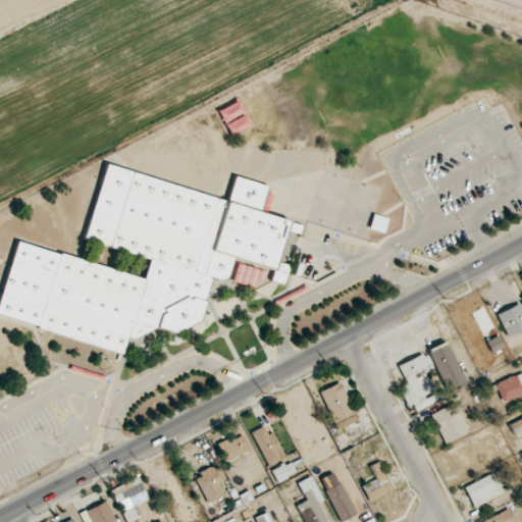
[(0,298),(0,319),(122,351),(126,336),(198,325),(210,279),(227,278),(231,260),(273,270),(270,280),(283,283),(288,267),(288,265),(276,262),(284,231),(289,231),(300,235),(302,225),(259,214),(267,186),(233,177),(227,199),(103,166),(84,241),(149,258),(144,277),(14,244),(0,298)]
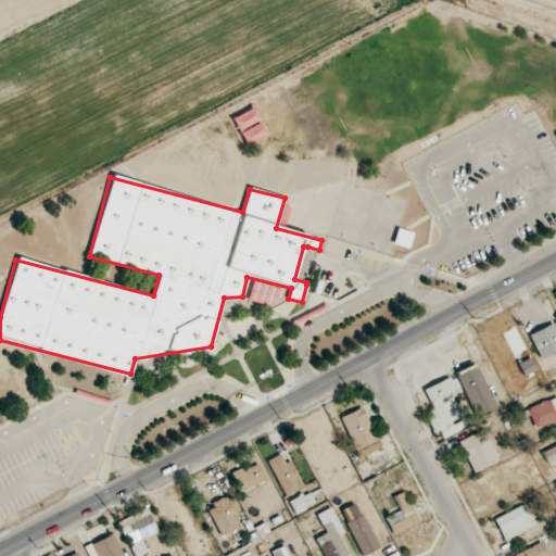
[(529,333),(539,358),(555,352),(555,327),(555,324),(529,333)]
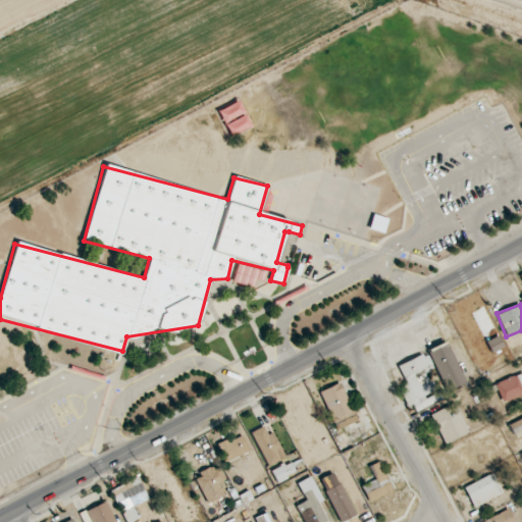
[(485,342),(491,353),(504,347),(499,335),(485,342)]
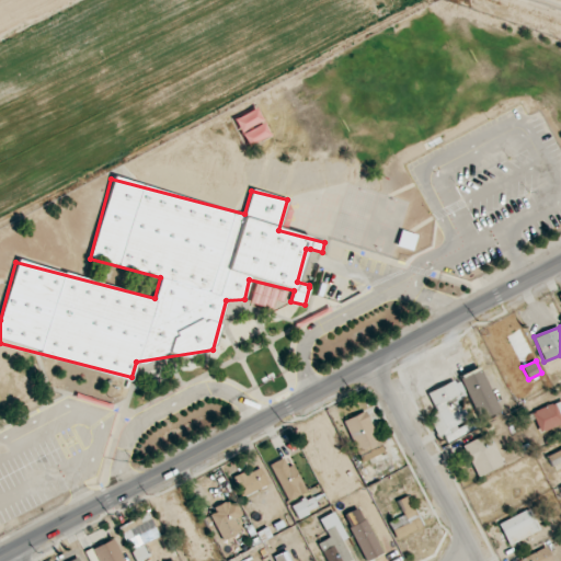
[(461,375),(479,420),(499,412),(482,367),(461,375)]
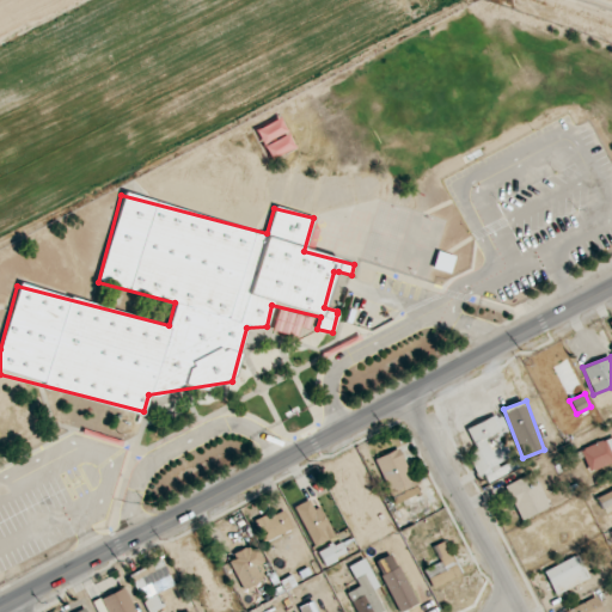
[(466,429),(476,451),(470,454),(483,484),(526,465),(522,456),(512,460),(501,436),(508,433),(500,414),(466,429)]
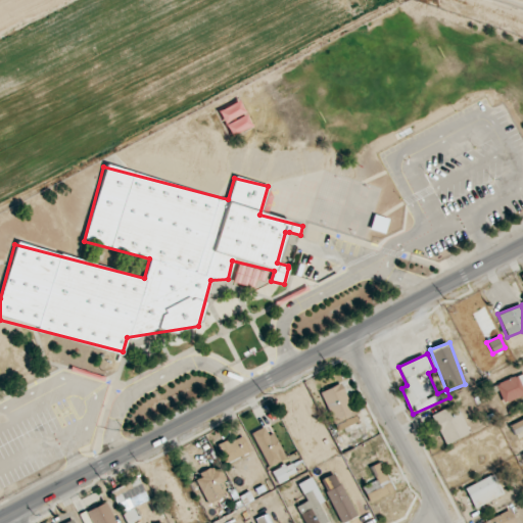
[(522,395),(522,373),(495,385),(503,403),(522,395)]
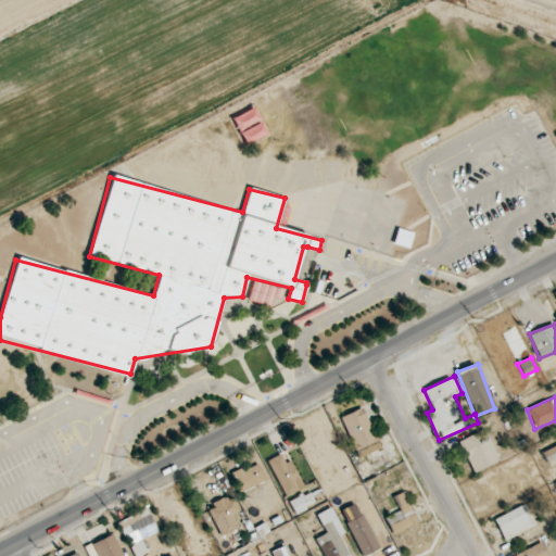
[(342,415),(354,453),(377,445),(365,408),(342,415)]
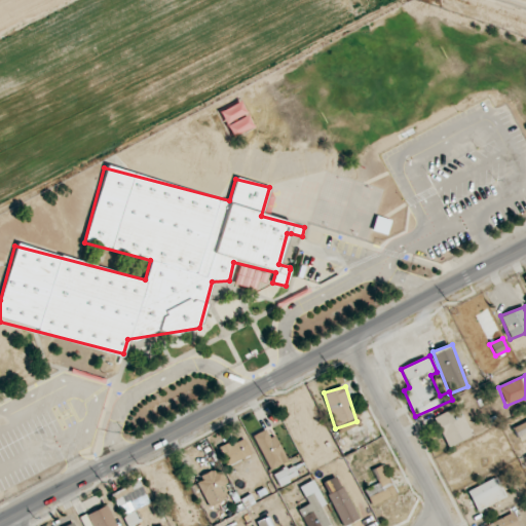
[(472,436),(457,405),(433,417),(447,447),(472,436)]
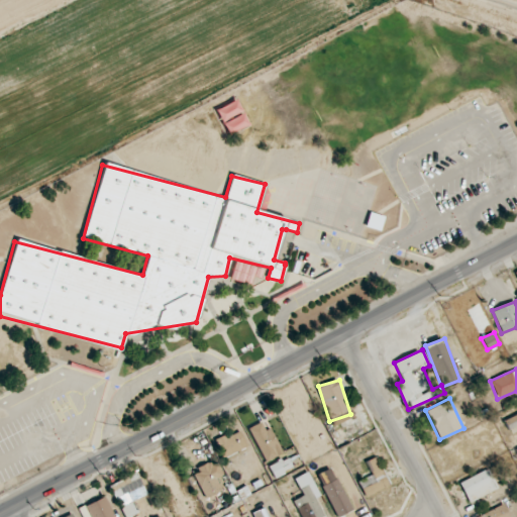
[(516,426),(516,413),(504,420),(509,431),(516,426)]
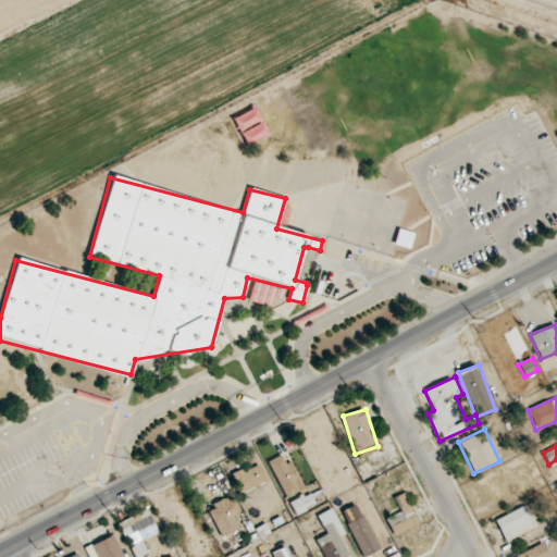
[(286,497),(305,489),(291,461),(285,463),(281,455),(268,461),(286,497)]
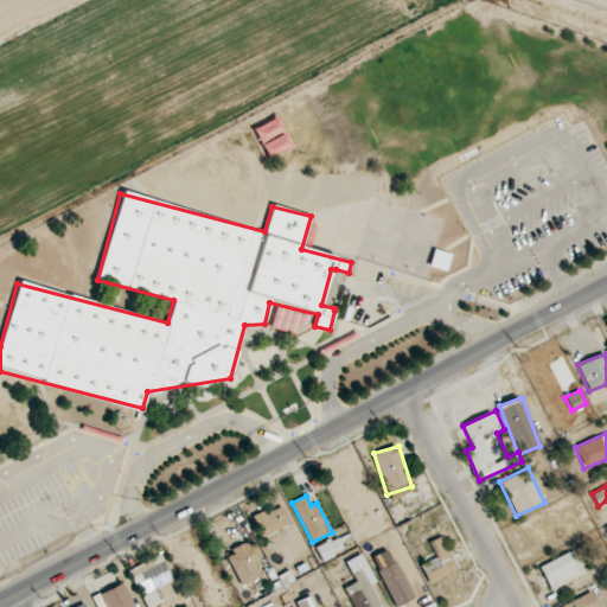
[(256,517),(266,537),(291,525),(281,505),(256,517)]
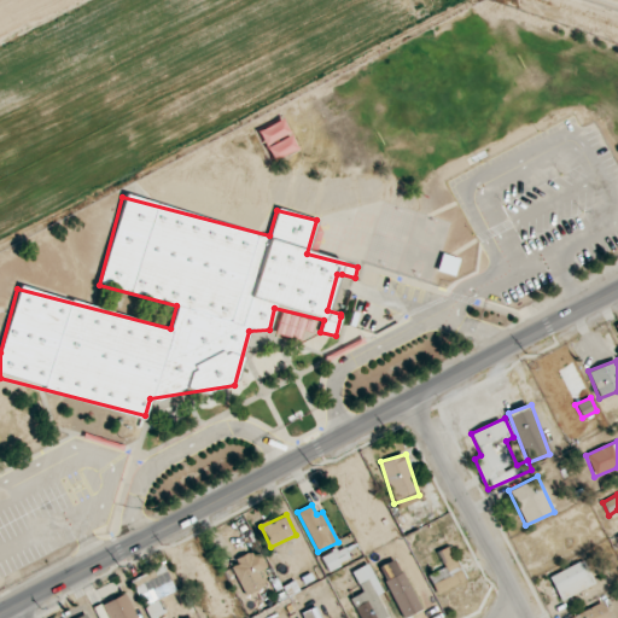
[(321,558),(328,571),(351,560),(344,546),(321,558)]
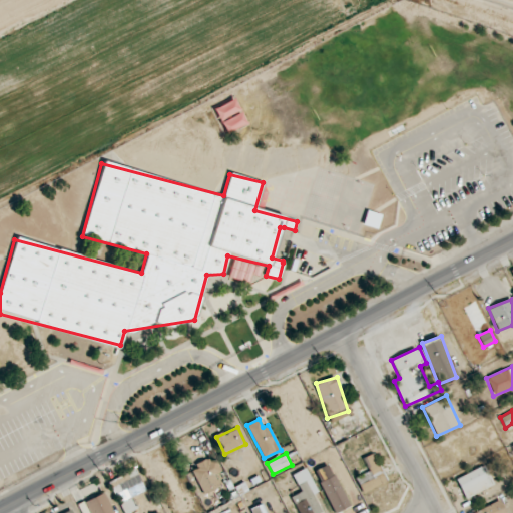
[(363,494),(387,481),(373,453),(363,459),(369,471),(355,479),(363,494)]
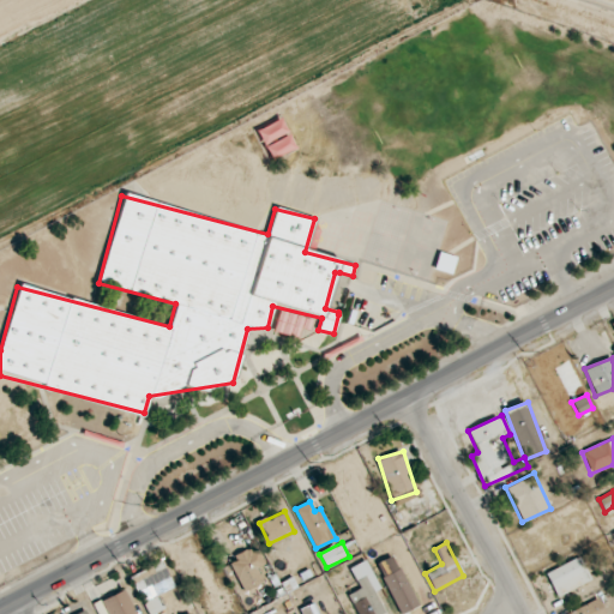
[(265,564),(256,547),(228,561),(245,593),(264,582),(257,569),(265,564)]
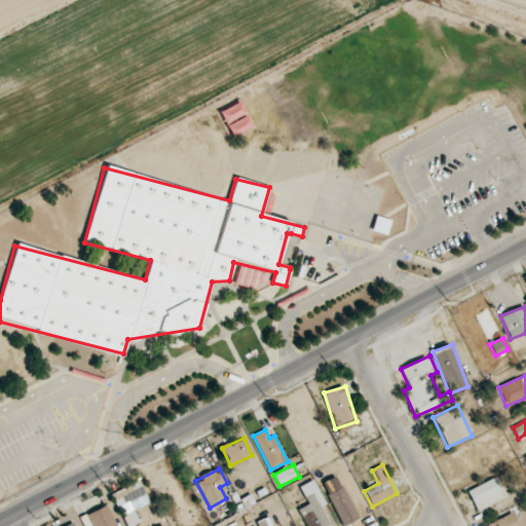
[(506,498),(497,478),(467,490),(477,511),(506,498)]
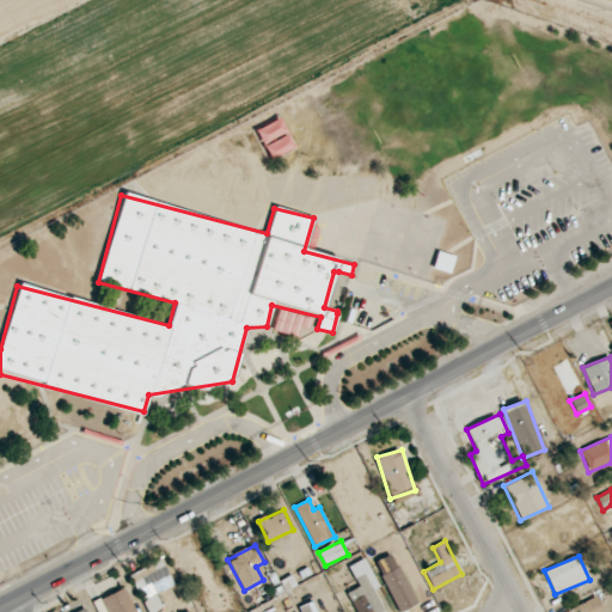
[(173,587),(163,561),(130,574),(145,611),(157,611),(163,610),(155,593),(173,587)]
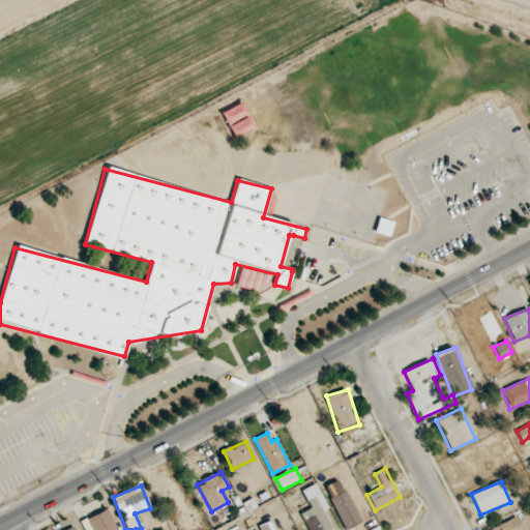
[(330,529),(335,528),(314,488),(307,491),(308,492),(303,494),(311,508),(300,513),(308,529),(330,529)]
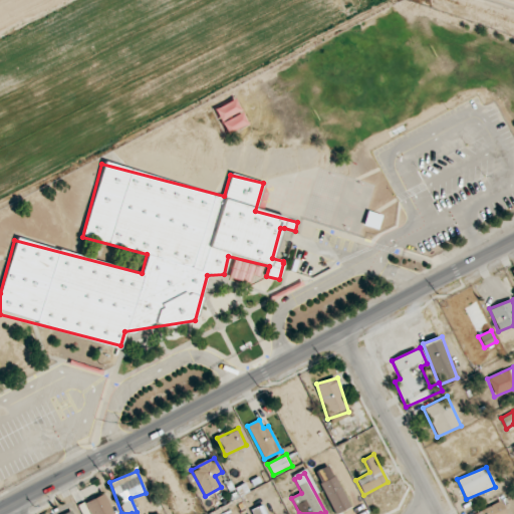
[(333,513),(335,513),(349,508),(336,476),(321,482),(333,513)]
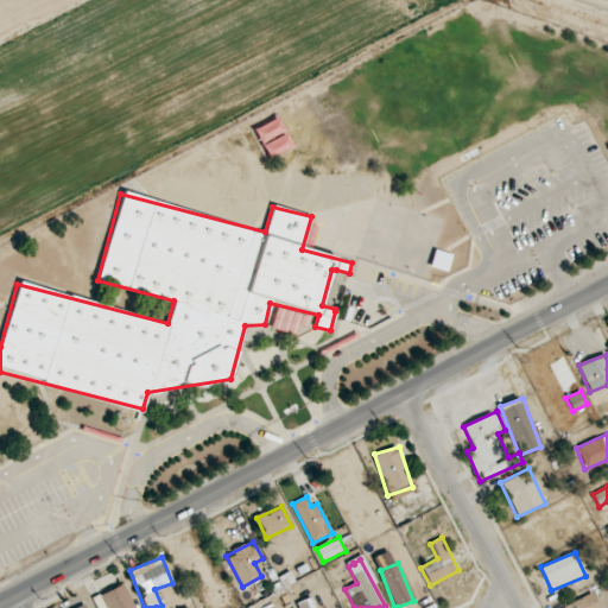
[(106,607),(134,607),(126,584),(102,593),(106,607)]
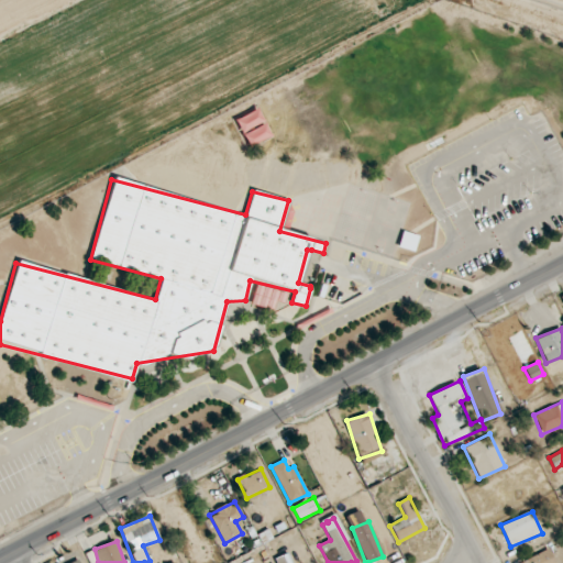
[(554,562),(550,551),(518,562),(554,562)]
